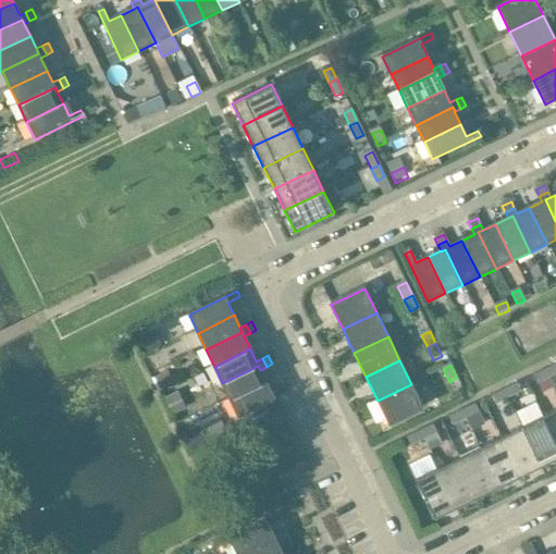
[(258,366),(222,383),(231,401),(267,382),(260,370),(258,366)]
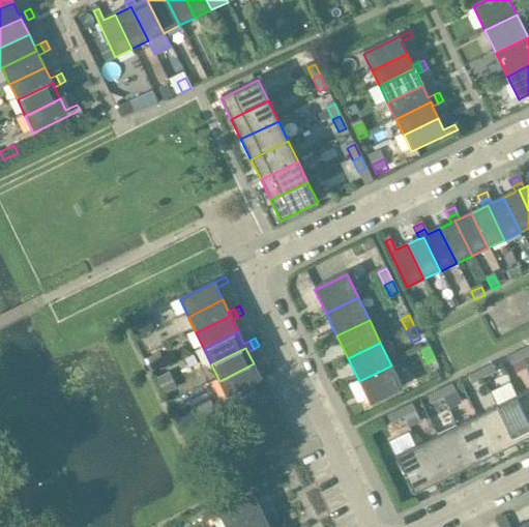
[(528,348),(520,352),(524,360),(528,357),(528,348)]
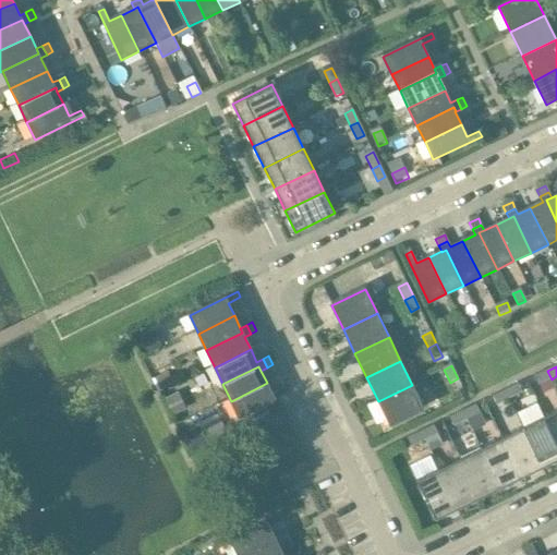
[(552,379),(547,371),(535,377),(539,386),(552,379)]
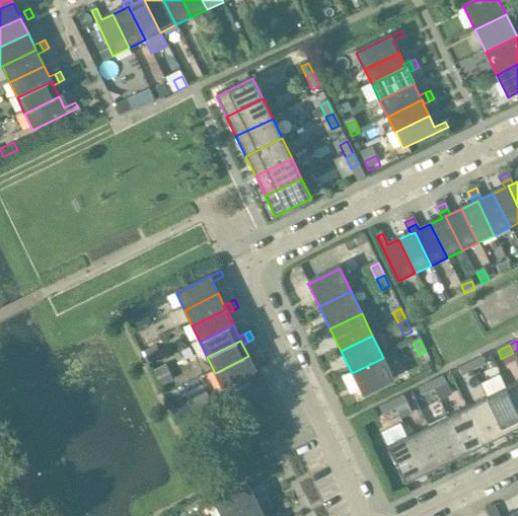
[(248,356),(215,373),(223,389),(268,367),(265,362),(253,368),(248,356)]
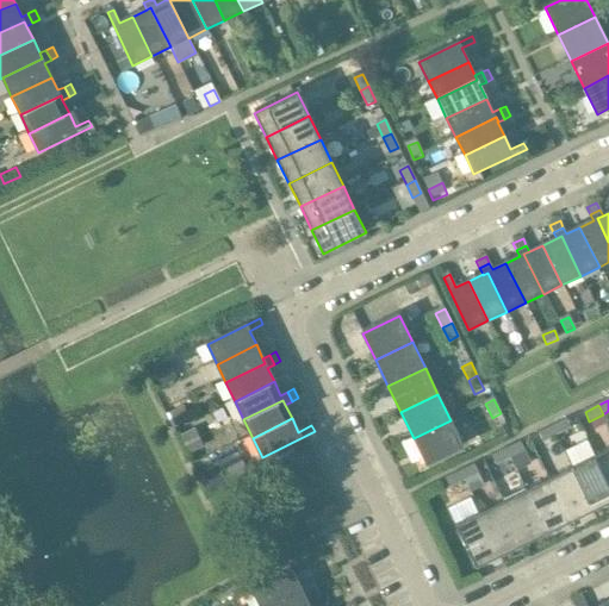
[(451,420),(414,438),(427,466),(464,448),(451,420)]
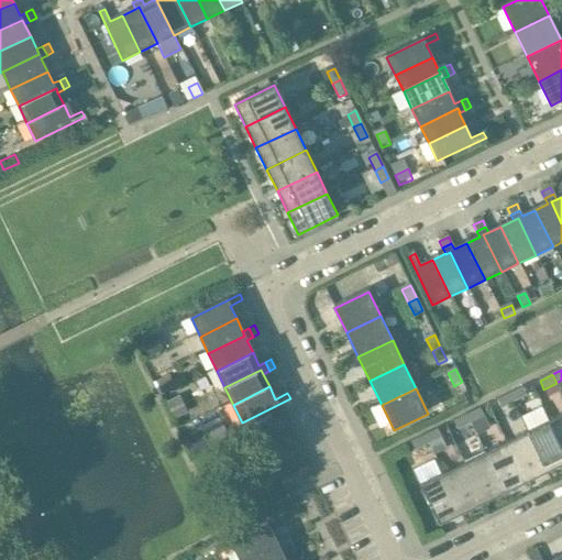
[(527,397),(522,390),(509,396),(514,404),(527,397)]
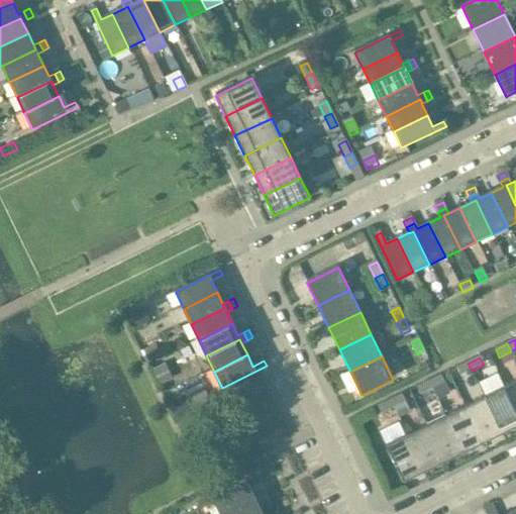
[(472,371),(468,364),(456,369),(459,376),(472,371)]
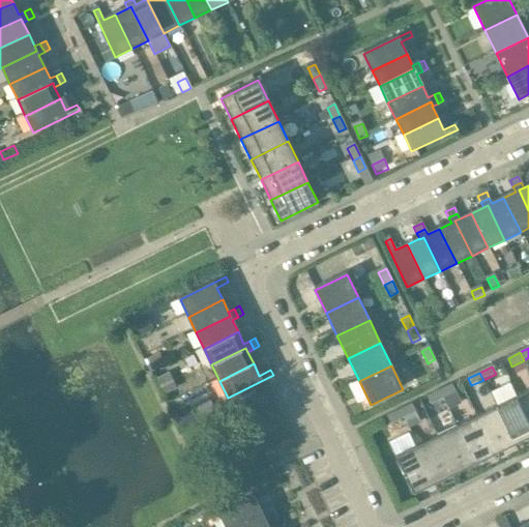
[(174,383),(170,375),(157,381),(162,389),(174,383)]
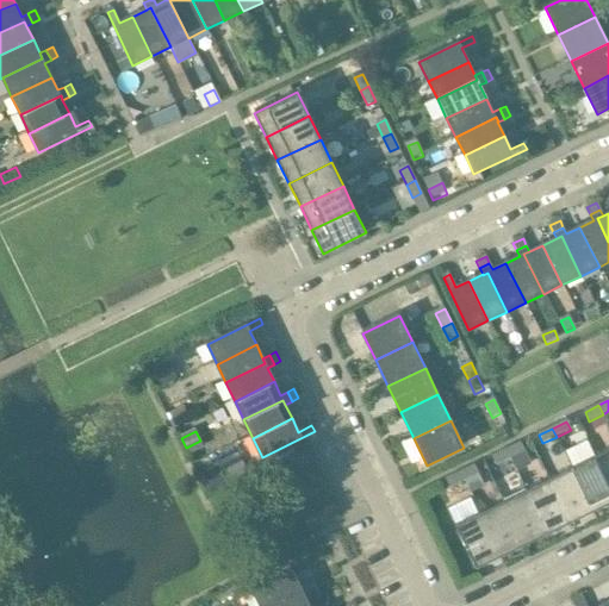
[(204,449),(200,441),(186,448),(191,456),(204,449)]
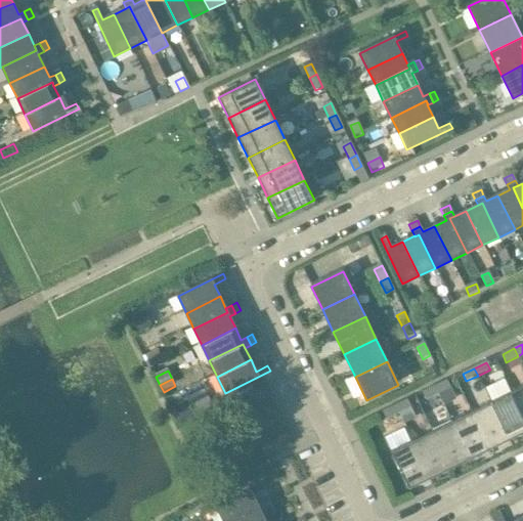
[(438,395),(450,389),(447,382),(434,388),(438,395)]
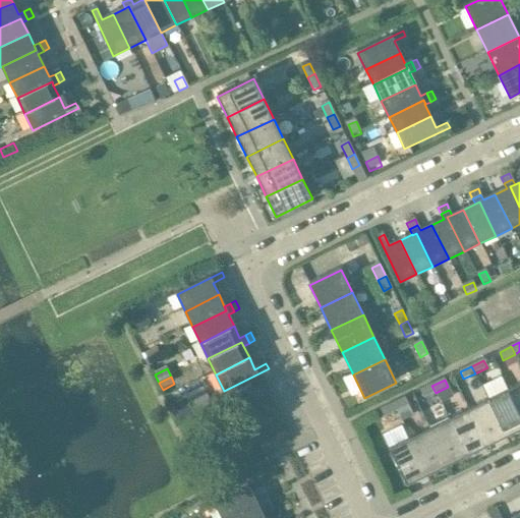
[(519,385),(508,391),(519,414),(519,385)]
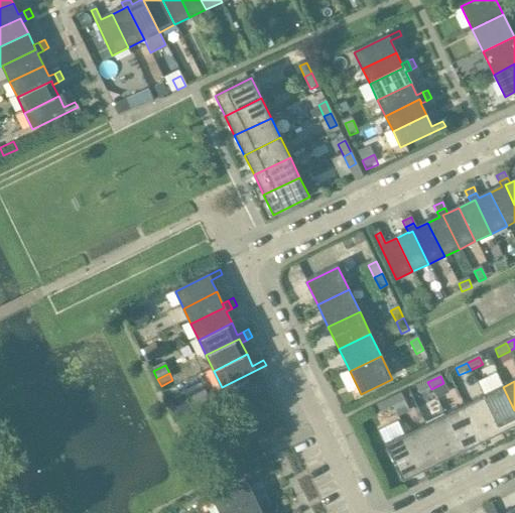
[(431,389),(427,382),(416,387),(420,394),(431,389)]
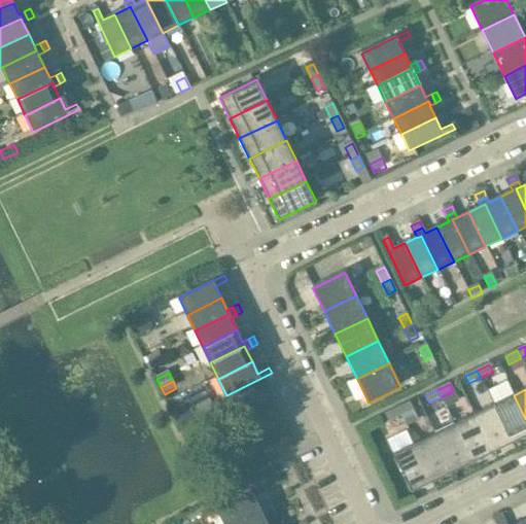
[(265,391),(240,403),(246,414),(270,403),(265,391)]
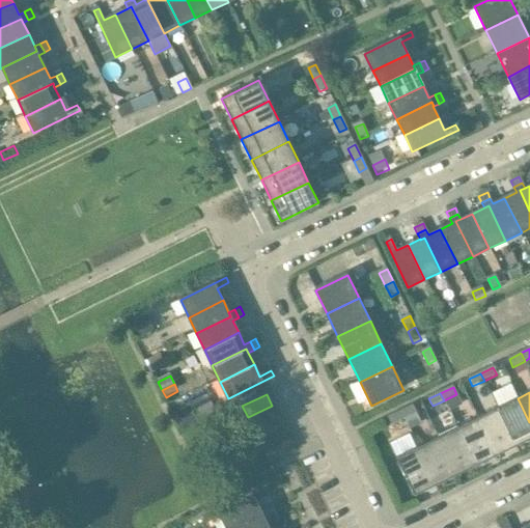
[(529,422),(518,398),(498,408),(517,446),(529,439),(529,422)]
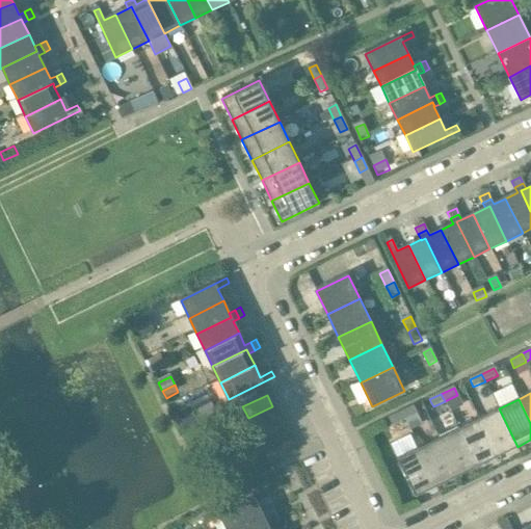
[(272,406),(248,418),(255,430),(279,418),(272,406)]
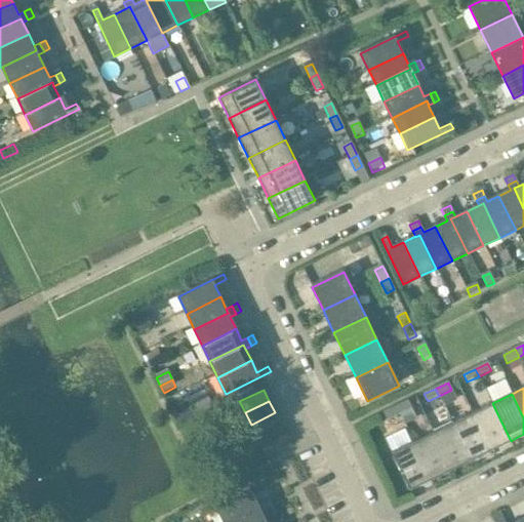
[(411,409),(408,402),(395,408),(399,415),(411,409)]
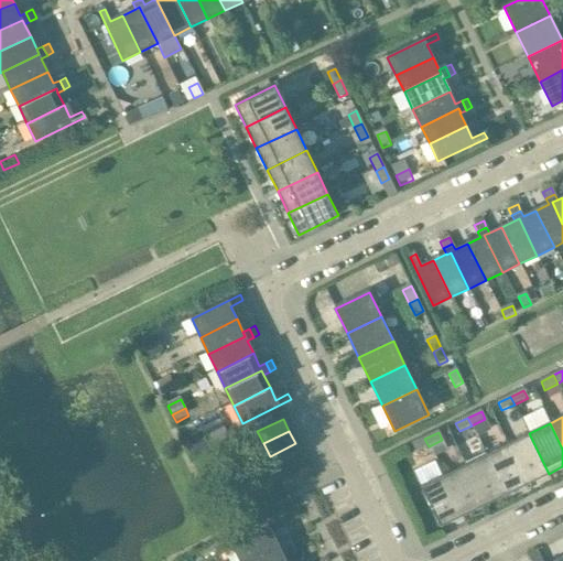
[(549,474),(529,433),(507,444),(527,484),(549,474)]
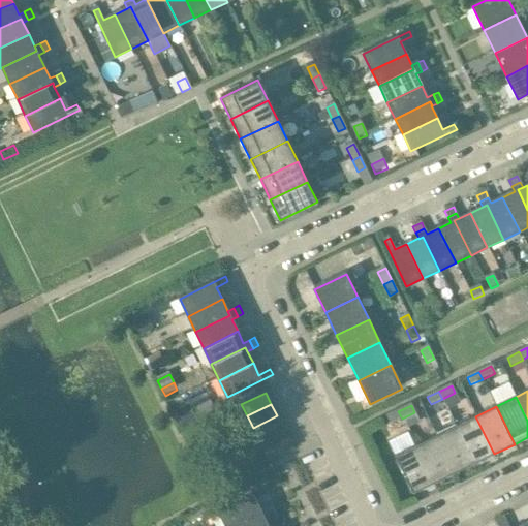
[(402,419),(398,411),(386,416),(391,424),(402,419)]
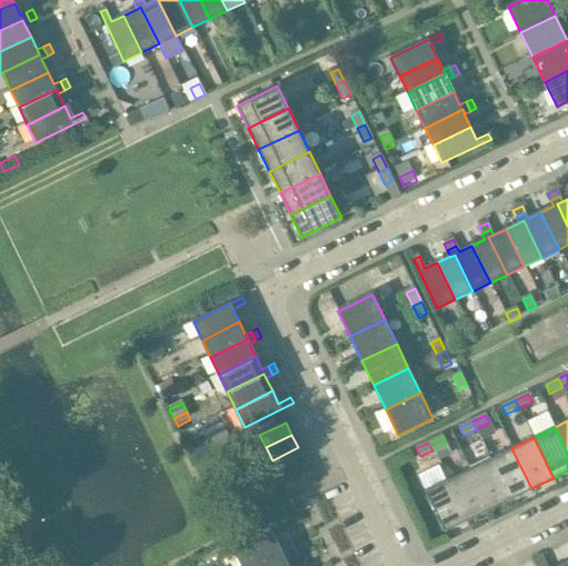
[(298,447),(272,460),(278,473),(305,459),(298,447)]
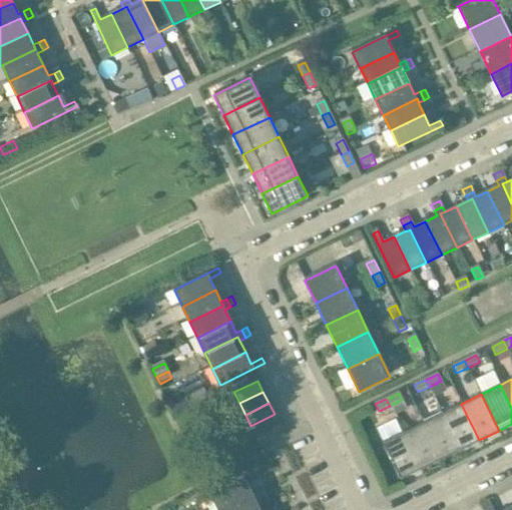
[(479,440),(461,404),(442,414),(459,450),(479,440)]
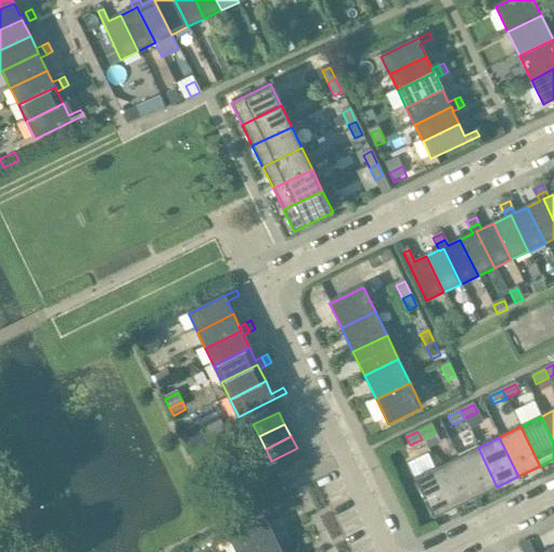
[(497,487),(478,448),(456,458),(476,497),(497,487)]
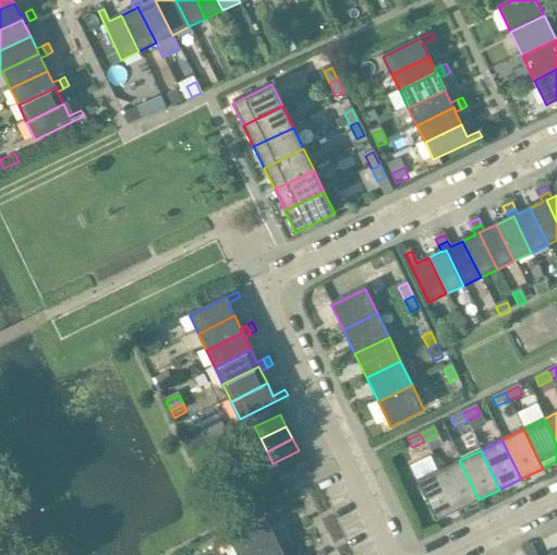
[(479,499),(459,460),(438,471),(457,510),(479,499)]
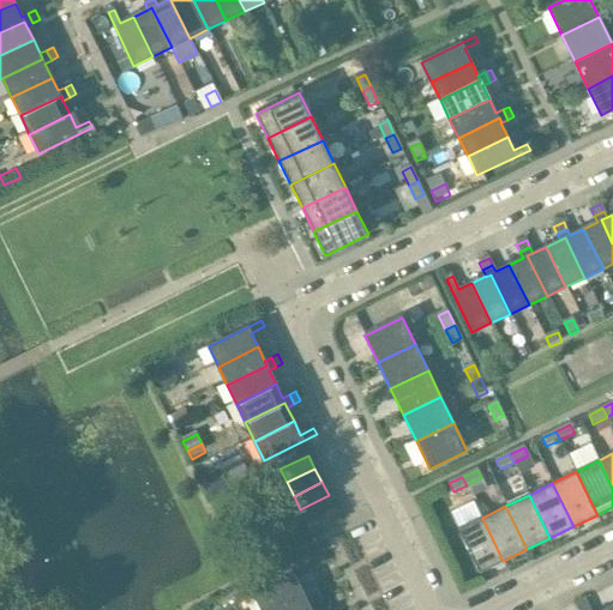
[(503,561),(482,518),(458,529),(480,572),(503,561)]
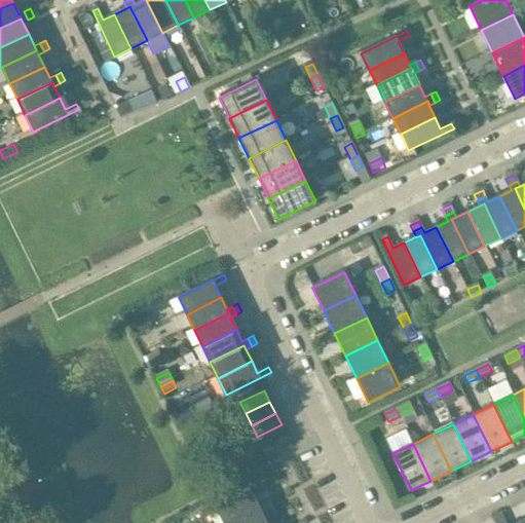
[(263,487),(218,509),(225,522),(234,522),(261,510),(255,497),(266,492),(263,487)]
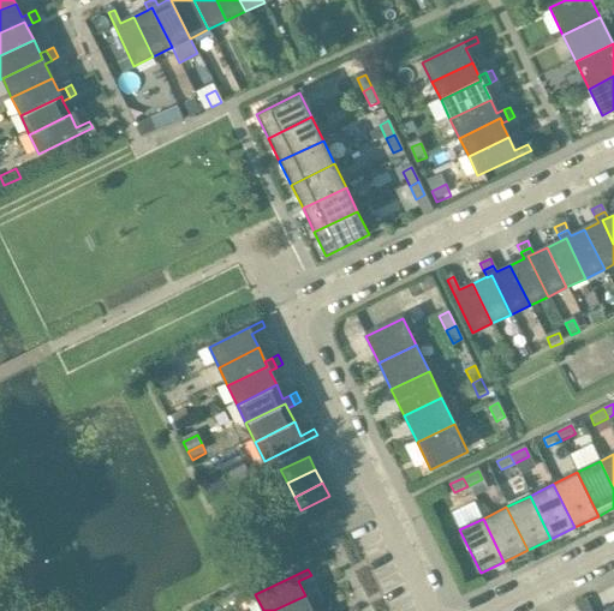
[(305,595),(274,610),(311,610),(311,609),(305,595)]
